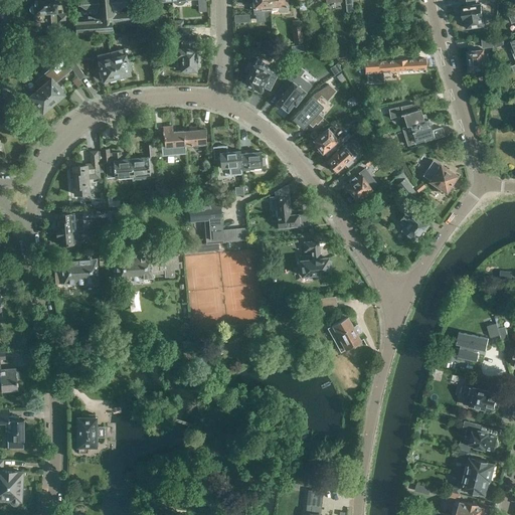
[(33,0),(35,14),(50,13),(51,25),(47,25),(48,35),(60,35),(69,34),(68,22),(56,23),(55,12),(57,12),(55,0),(33,0)]
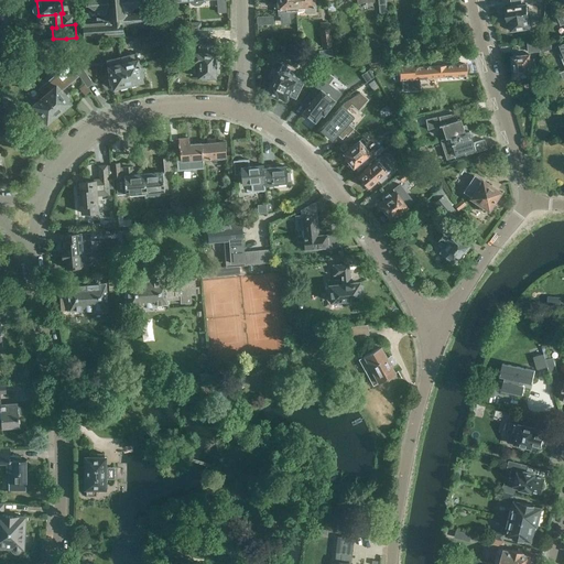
[(85,1),(85,2),(85,3),(87,22),(83,22),(84,38),(116,35),(120,34),(123,34),(122,23),(150,22),(149,12),(127,13),(141,1),(144,1),(144,0),(88,0),(85,1)]
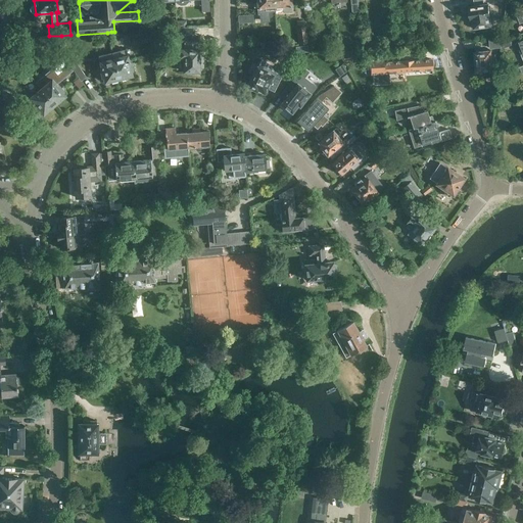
[(201,0),(202,10),(210,10),(209,0),(201,0)]
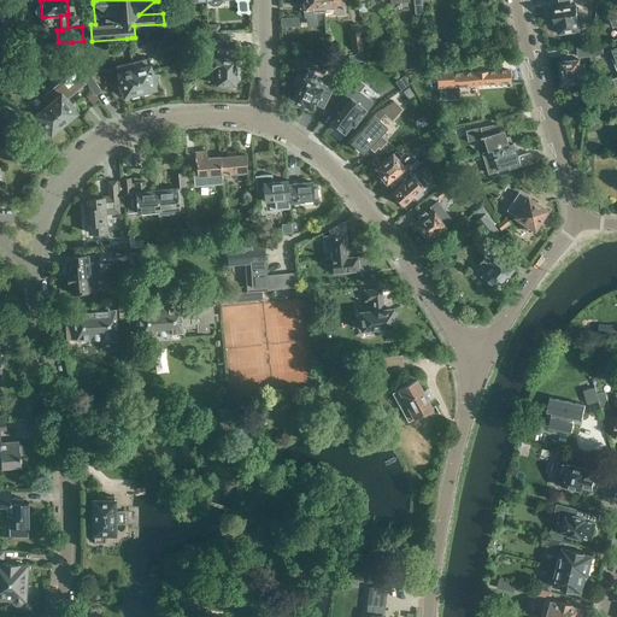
[(304,0),(305,16),(307,16),(307,17),(315,16),(315,12),(324,12),(322,0),(304,0)]
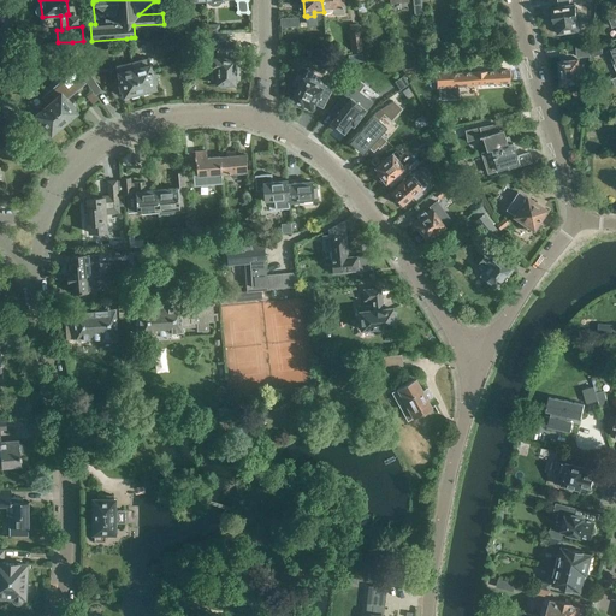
[(321,0),(324,12),(333,11),(333,15),(339,15),(339,13),(343,13),(341,0),(321,0)]
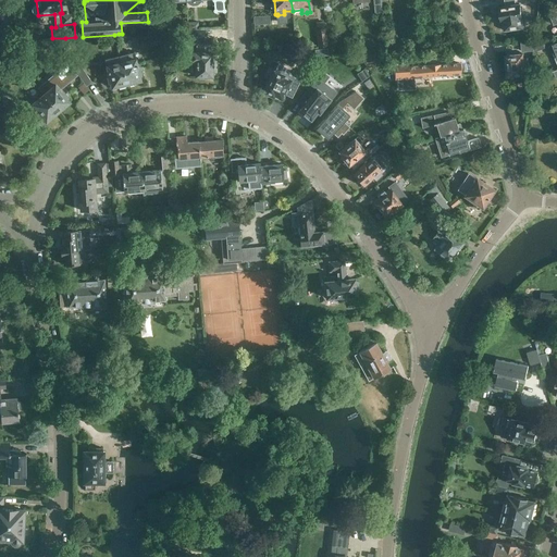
[(373,0),(375,15),(383,14),(381,0),(373,0)]
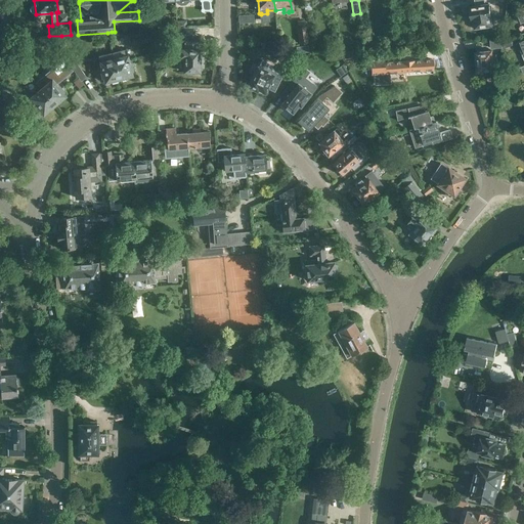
[(490,5),(490,3),(471,6),(471,9),(470,9),(470,14),(472,14),(474,28),(493,25),(492,23),(493,23),(492,15),(490,5)]
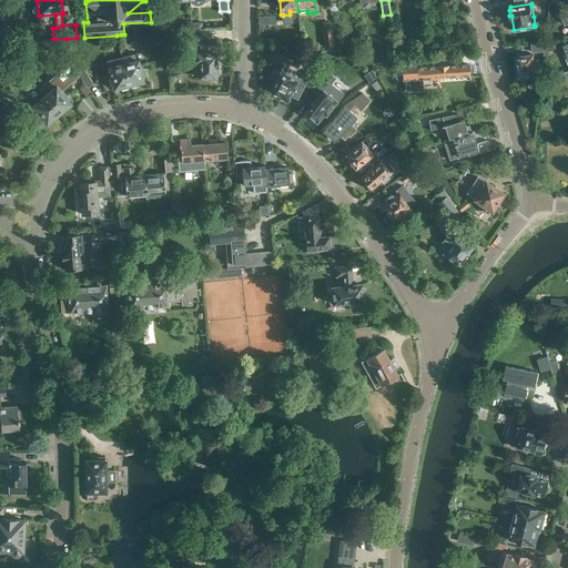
[(324,46),(332,46),(331,22),(323,22),(324,46)]
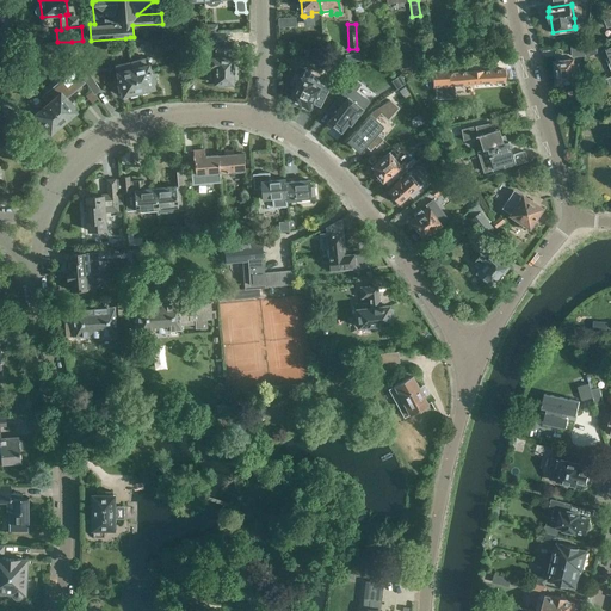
[(0,44),(13,44),(12,28),(0,28),(0,44)]
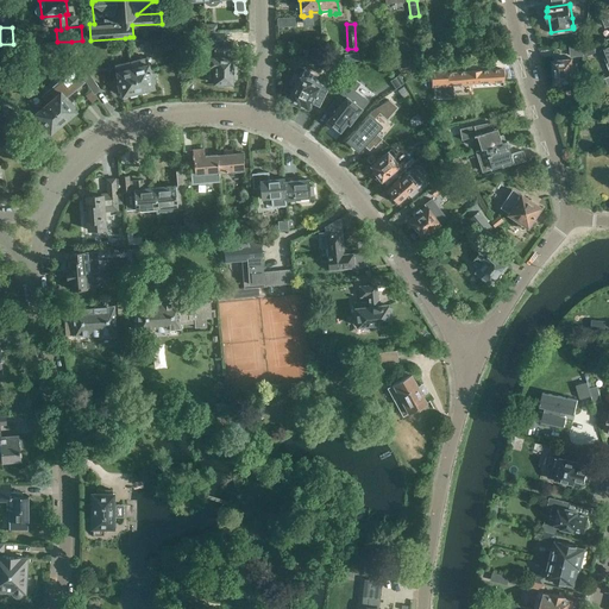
[(214,45),(214,57),(209,57),(209,67),(214,67),(214,83),(217,83),(218,85),(221,85),(224,83),(232,83),(232,76),(236,76),(236,68),(234,68),(234,66),(232,66),(232,57),(233,57),(233,46),(214,45)]
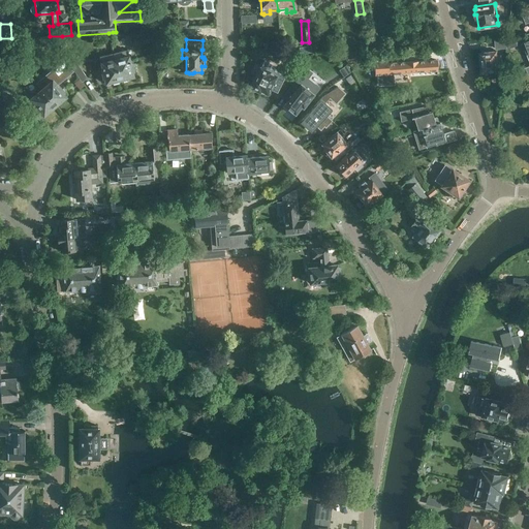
[(497,48),(507,48),(508,39),(496,39),(497,48)]
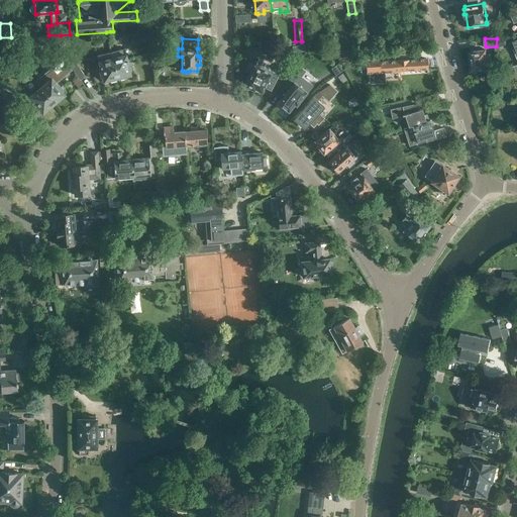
[(496,49),(506,44),(504,38),(496,42),(496,49)]
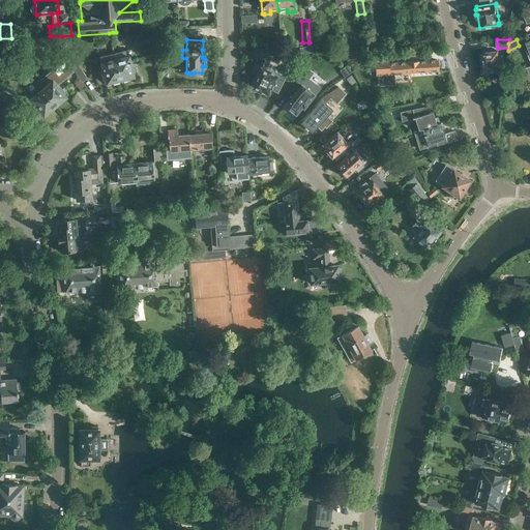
[(57,50),(52,42),(47,47),(52,54),(57,50)]
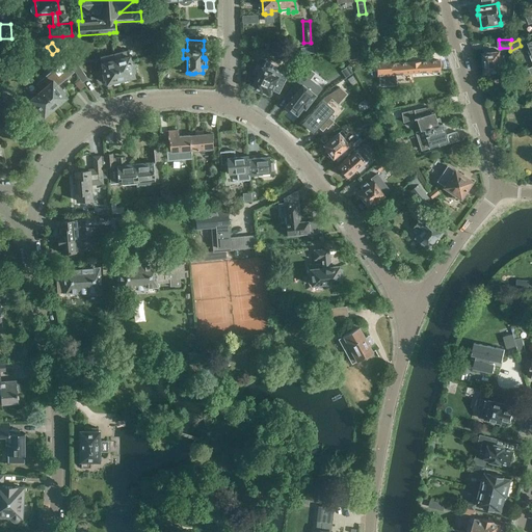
[(114,53),(115,58),(121,80),(122,80),(124,80),(128,79),(128,78),(134,76),(133,72),(135,72),(133,62),(132,62),(130,55),(129,50),(114,53)]
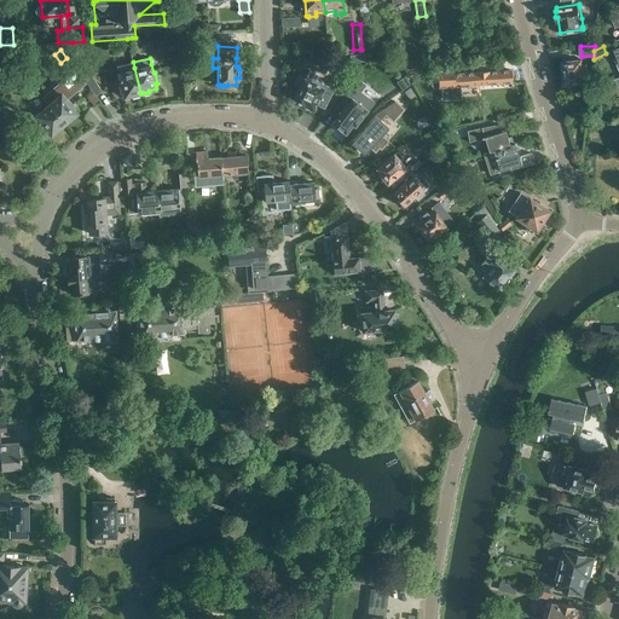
[(426,74),(418,59),(400,62),(408,76),(426,74)]
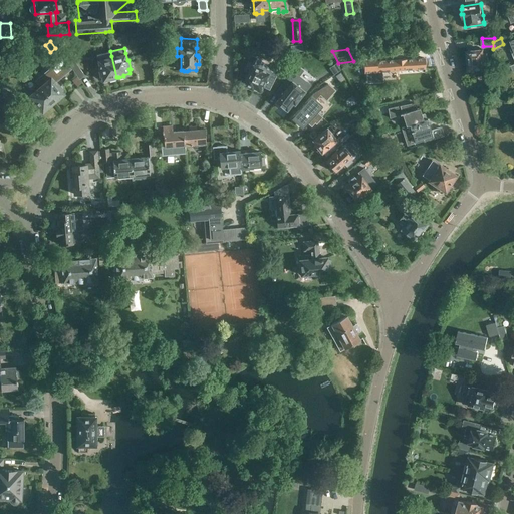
[(484,69),(482,49),(468,51),(470,69),(473,69),(473,70),(475,70),(475,72),(476,73),(482,73),(483,71),(483,69),(484,69)]
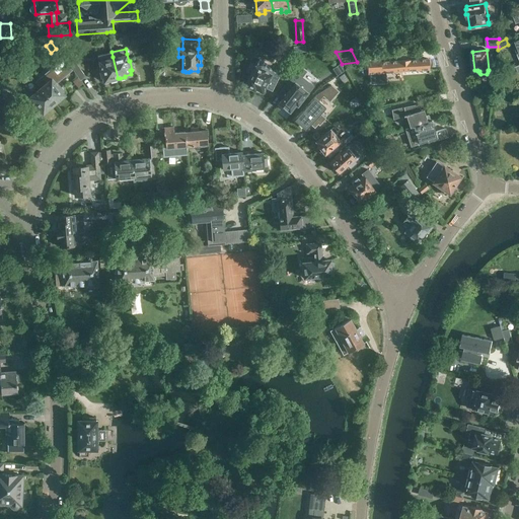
[(99,60),(98,61),(100,67),(98,68),(101,77),(102,77),(103,81),(109,80),(112,81),(115,80),(117,78),(118,78),(113,57),(112,52),(97,56),(99,60)]
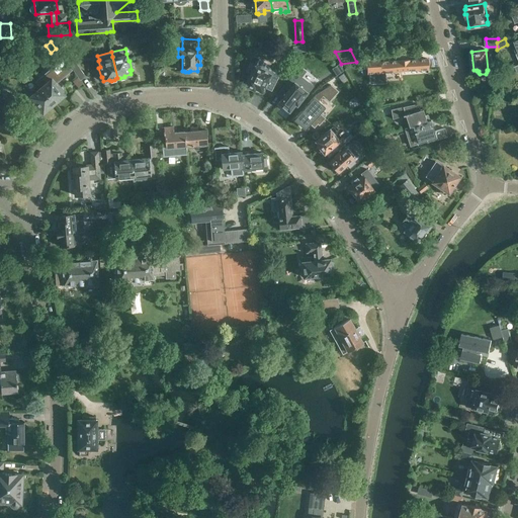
[(72,56),(66,60),(80,80),(86,76),(72,56)]
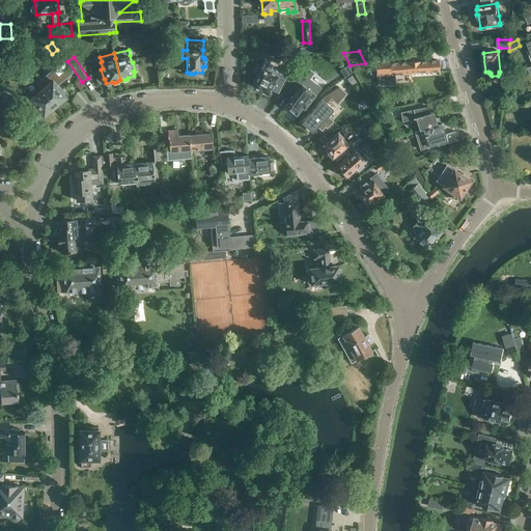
[(290,61),(284,58),(279,68),(285,72),(290,61)]
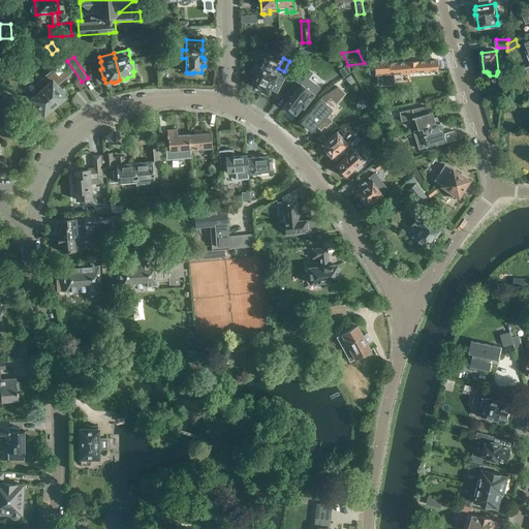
[(374,59),(374,61),(375,74),(437,70),(437,60),(387,63),(387,58),(374,59)]
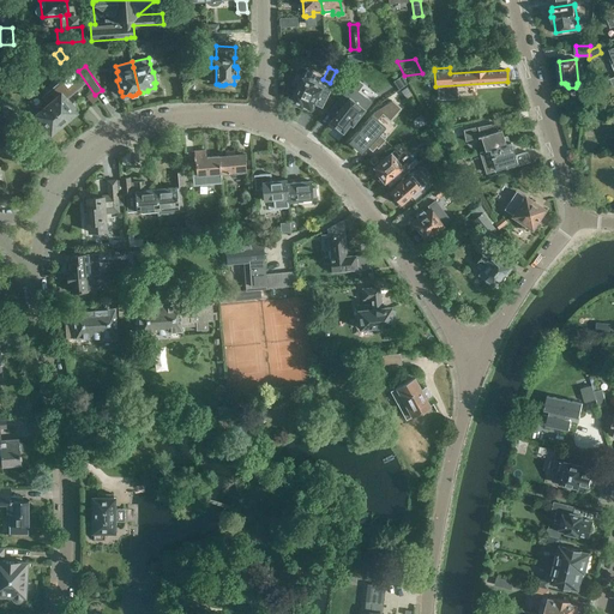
[(95,95),(78,71),(73,74),(82,85),(80,86),(89,100),(95,95)]
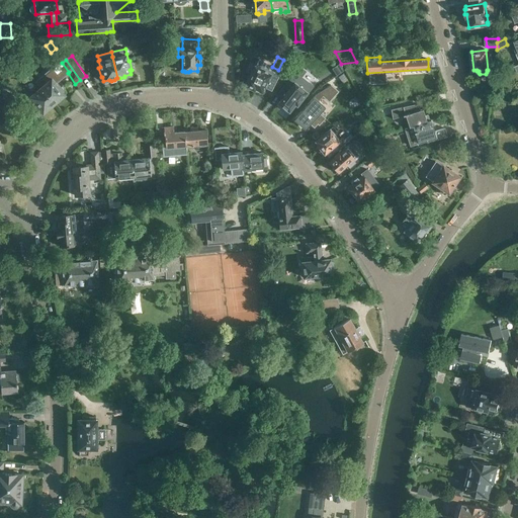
[(343,71),(339,65),(333,69),(337,75),(343,71)]
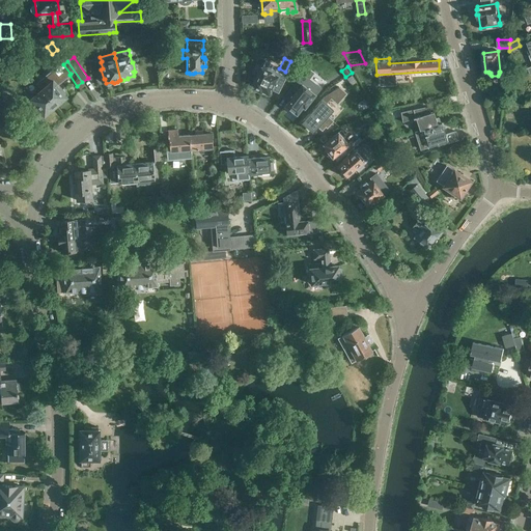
[(251,87),(253,88),(252,89),(257,92),(258,90),(260,91),(260,90),(269,94),(277,77),(270,73),(261,67),(251,87)]
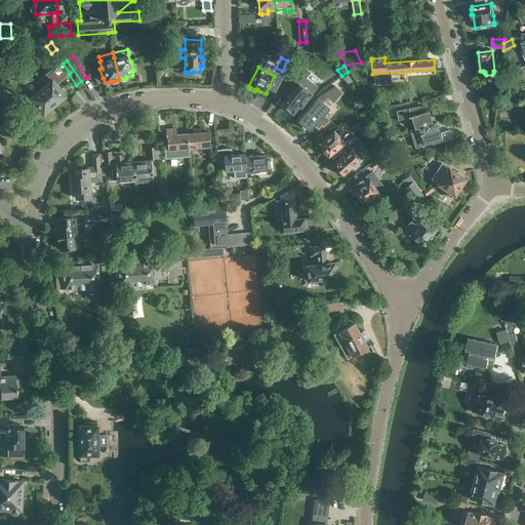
[(348,74),(342,78),(348,84),(353,81),(348,74)]
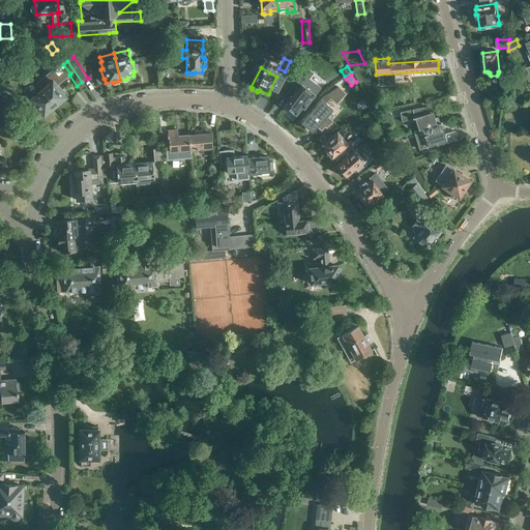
[(52,80),(40,89),(55,106),(56,105),(58,105),(61,102),(61,101),(66,96),(63,92),(64,91),(58,84),(57,85),(52,80)]
